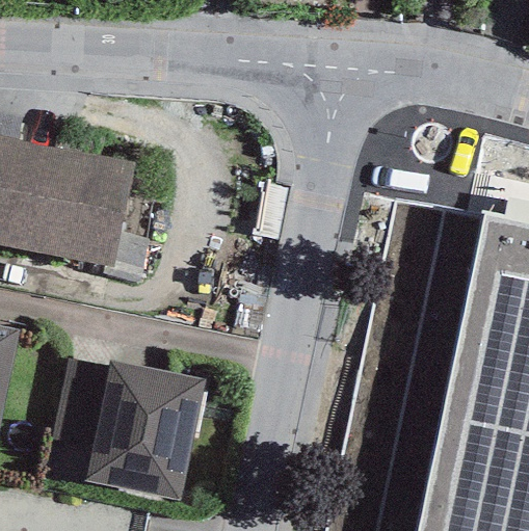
[(136,162),(0,135),(0,243),(115,267),(136,162)]
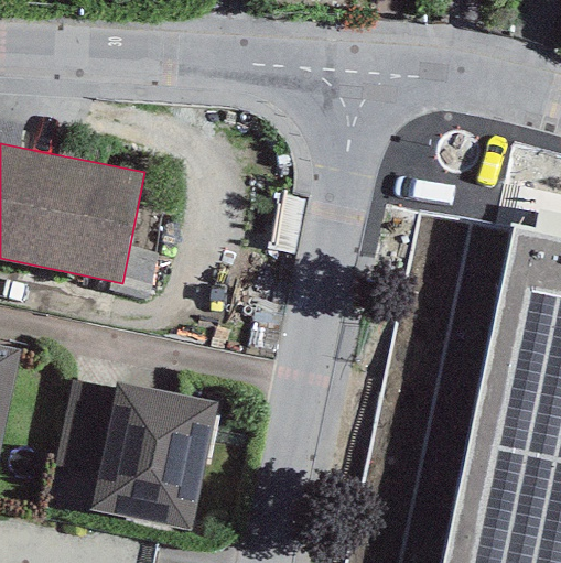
[(560,237),(514,228),(441,562),(560,562),(560,237)]
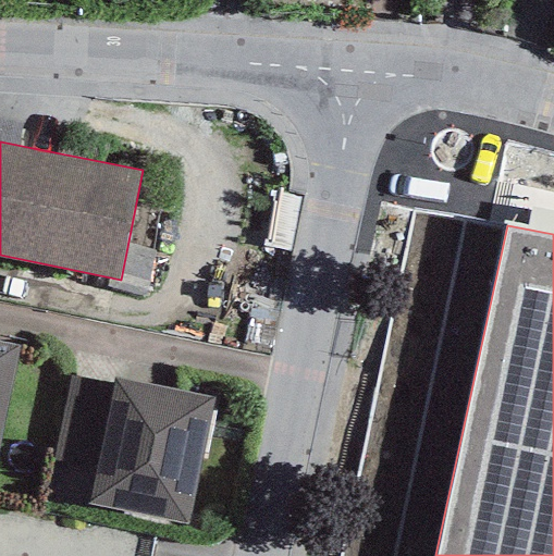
[(0,456),(22,346),(0,341),(0,456)]
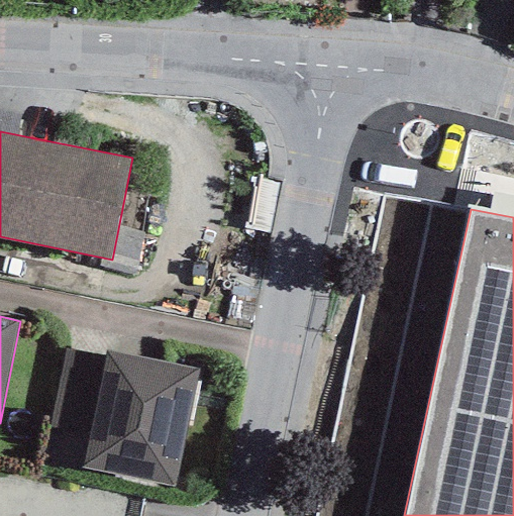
[(201,368),(109,350),(106,358),(92,433),(85,468),(177,486),(201,368)]
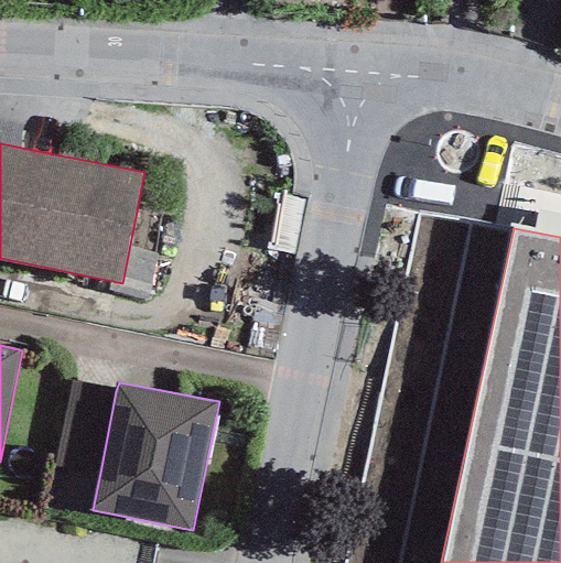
[(58,464),(100,473),(116,391),(74,383),(58,464)]
